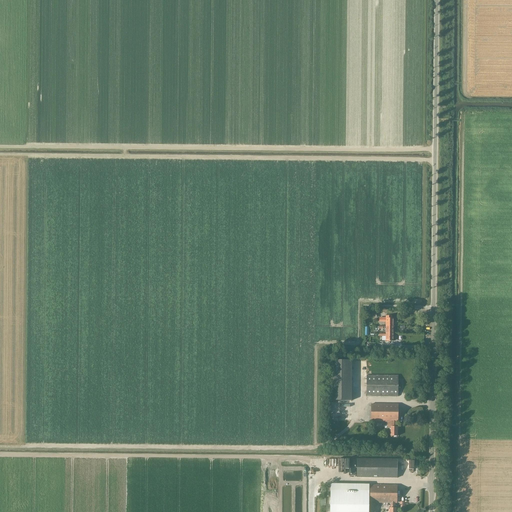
[(393,326),(393,319),(391,319),(391,316),(385,316),(385,317),(379,317),(379,321),(386,321),(386,326),(393,326)]
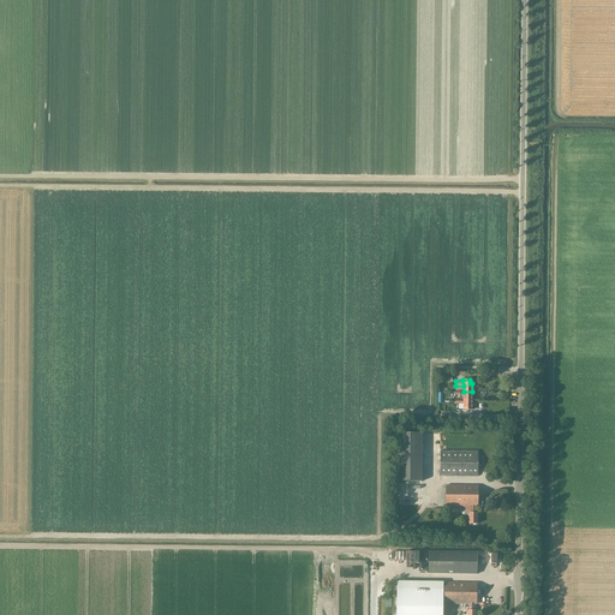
[(464,410),(472,410),(472,400),(464,400),(455,400),(455,404),(464,404),(464,410)]
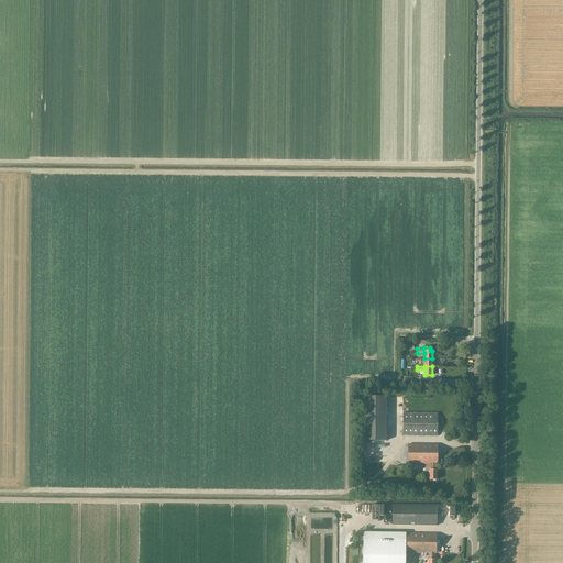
[(386,397),(364,397),(364,441),(386,441),(386,397)]
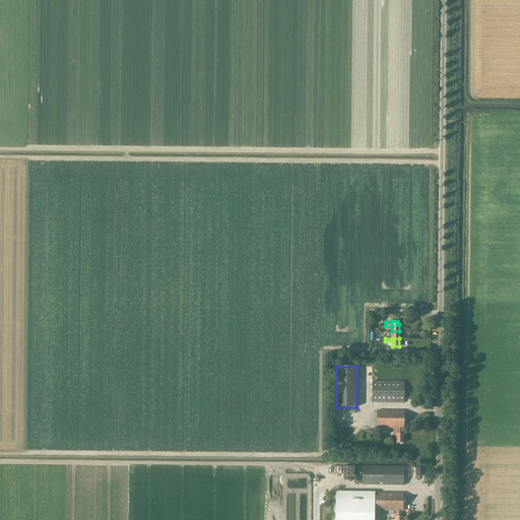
[(372,381),(372,402),(404,402),(404,381),(372,381)]
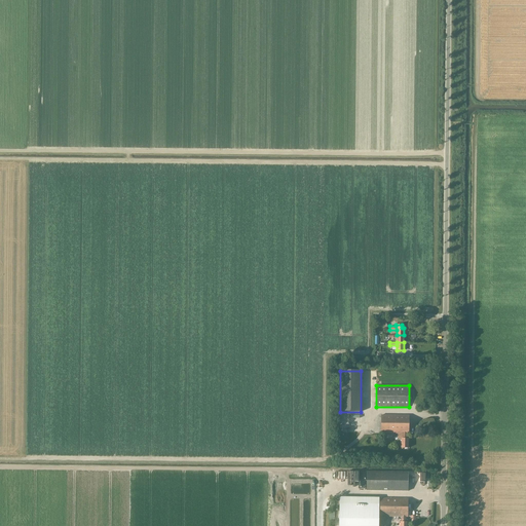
[(398,439),(402,439),(401,448),(408,448),(408,434),(409,434),(409,415),(381,415),(381,434),(398,434),(398,439)]
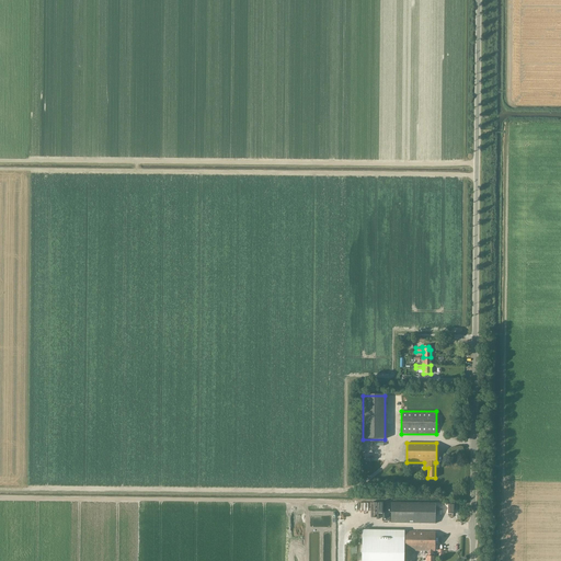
[(390,503),(390,523),(435,524),(435,504),(390,503)]
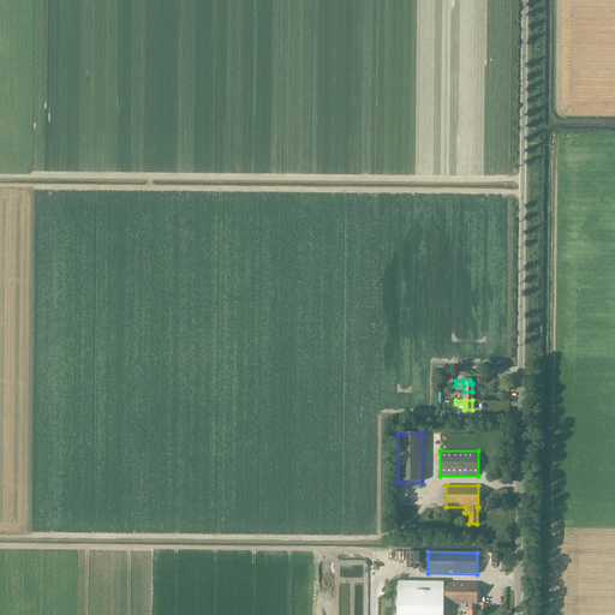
[(445,604),(451,604),(469,604),(469,610),(467,610),(467,614),(475,614),(476,610),(475,610),(475,604),(477,604),(477,583),(445,583),(445,590),(445,604)]
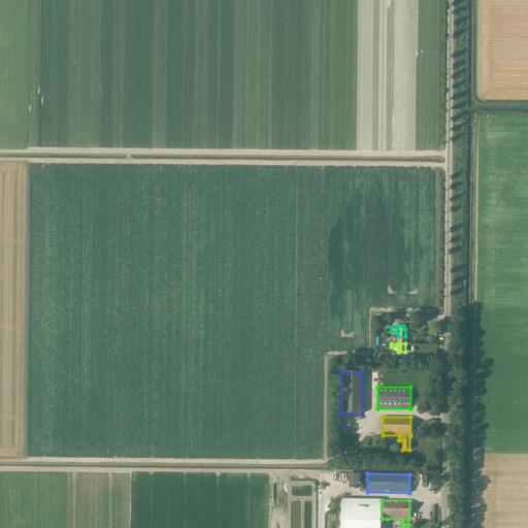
[(382,506),(340,506),(339,527),(386,527),(387,519),(382,519),(382,506)]
